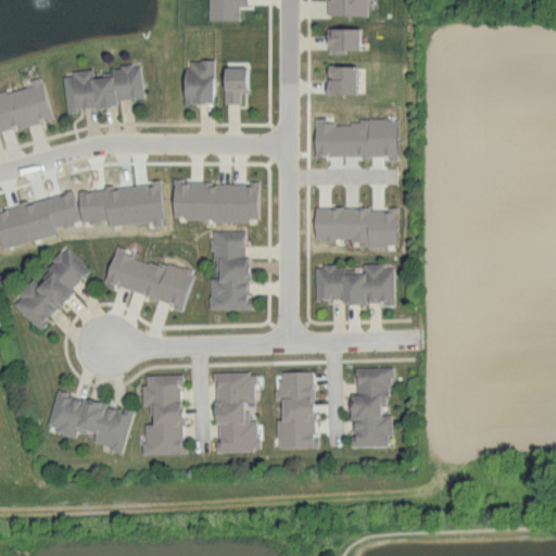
[(209,0),(209,19),(239,20),(239,4),(247,4),(247,0),(209,0)]
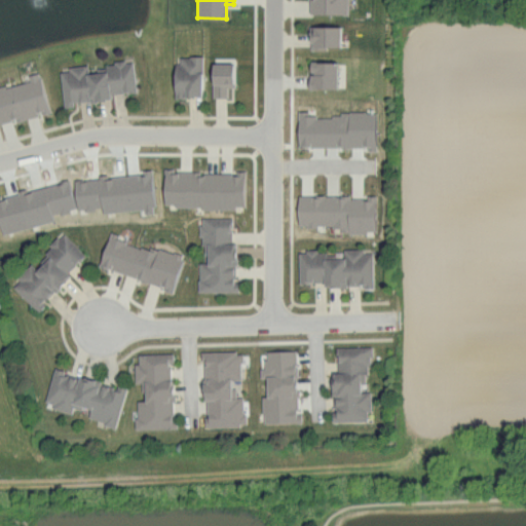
[(347,13),(347,0),(308,0),(308,12),(347,13)]
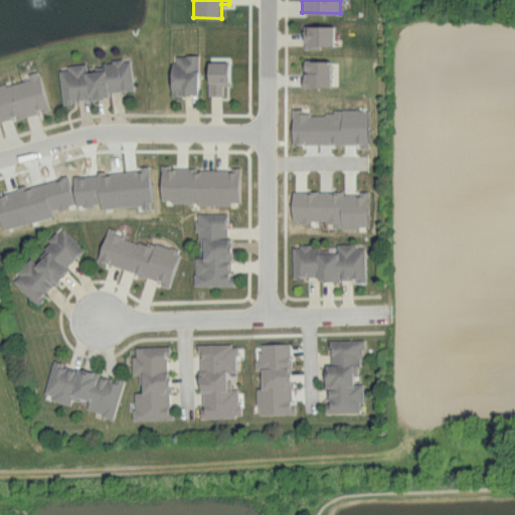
[(333,25),(303,25),(303,46),(333,46),(333,25)]
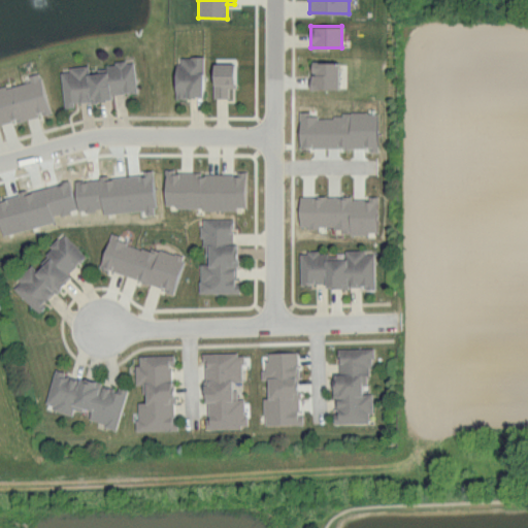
[(202,97),(203,57),(175,56),(175,96),(202,97)]
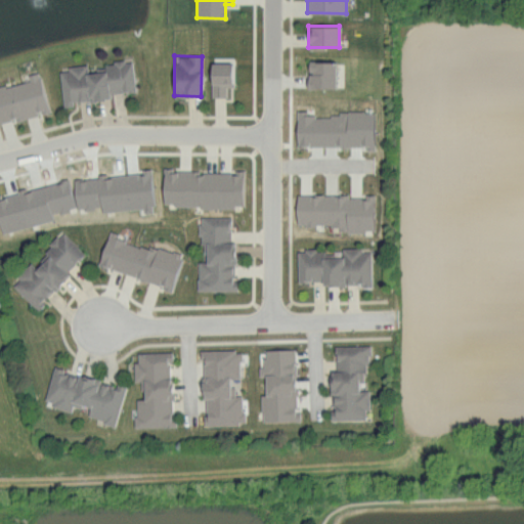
[(135,91),(132,60),(104,62),(105,70),(88,72),(87,66),(59,68),(62,106),(74,105),(73,101),(111,98),(110,93),(135,91)]
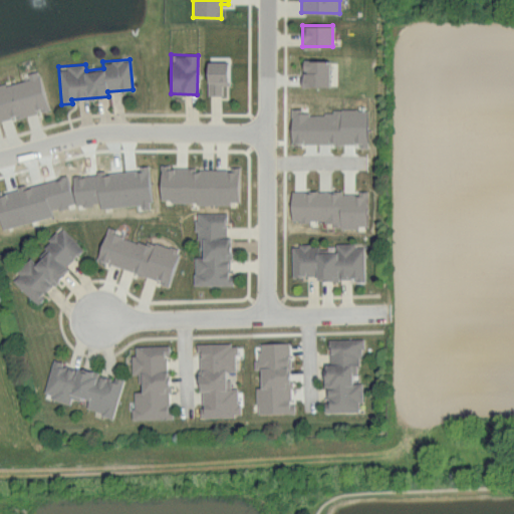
[(328,86),(329,60),(303,59),(302,85),(328,86)]
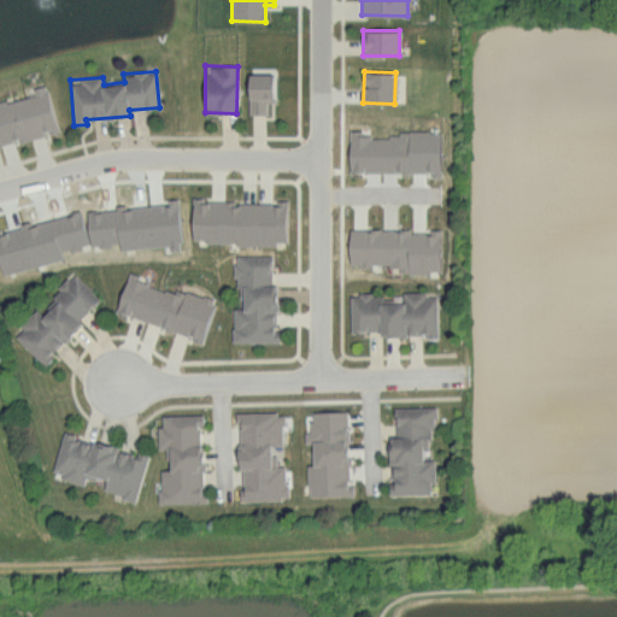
[(248,115),(266,113),(266,101),(274,101),(272,74),(248,74),(248,115)]
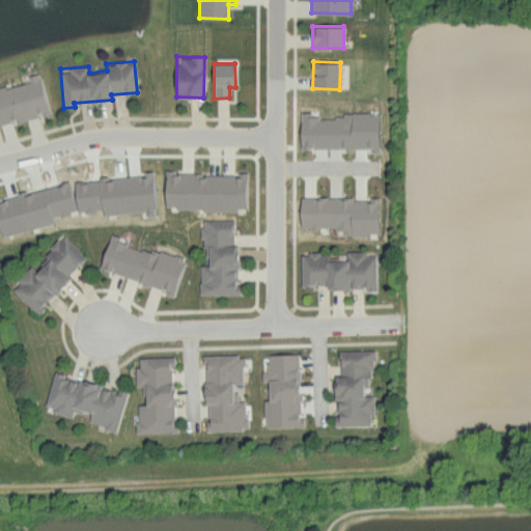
[(50,113),(39,73),(27,76),(28,80),(0,87),(0,123),(40,114),(42,115),(50,113)]
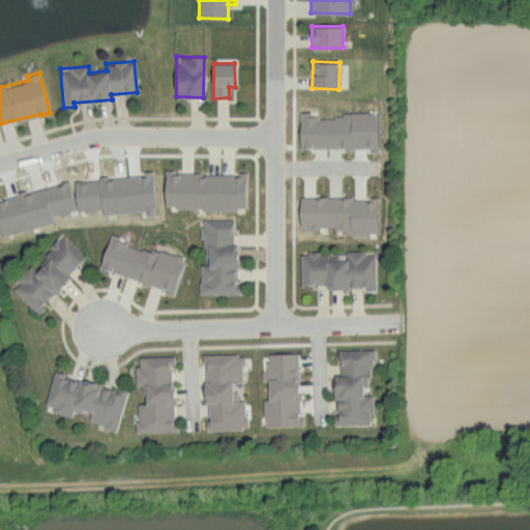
[(300,148),(370,147),(370,151),(378,151),(378,114),(300,114),(300,148)]
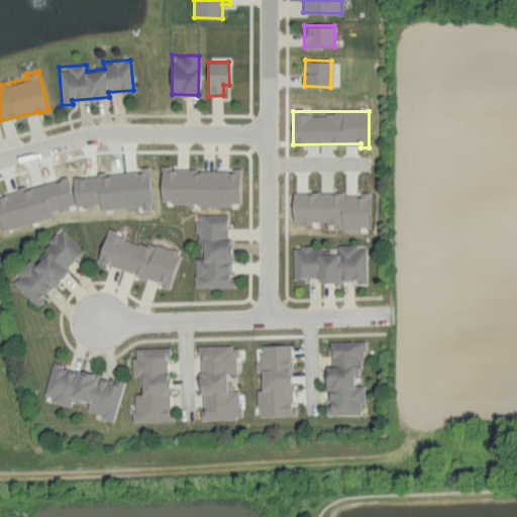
[(239,168),(232,168),(231,169),(161,169),(161,203),(239,204),(239,168)]
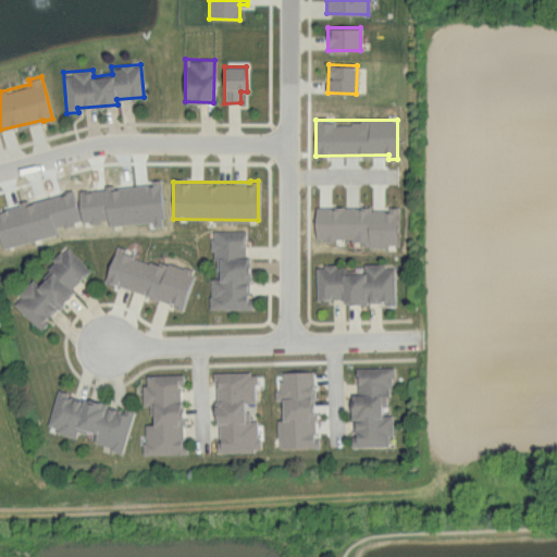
[(397,246),(398,207),(388,207),(388,208),(316,207),(314,238),(351,239),(351,245),(397,246)]
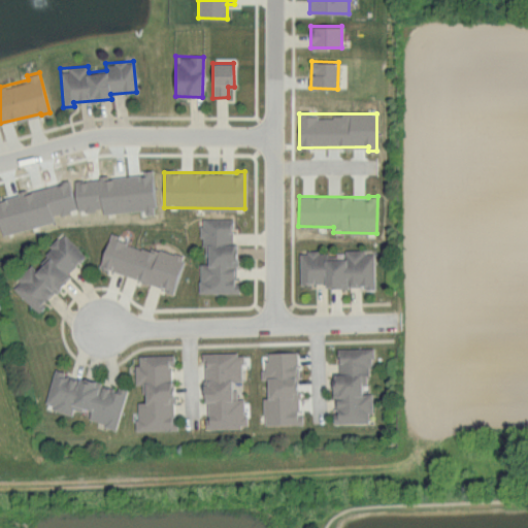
[(199,292),(239,293),(239,283),(236,283),(236,243),(232,243),(232,218),(201,218),(200,244),(208,244),(208,263),(199,263),(199,292)]
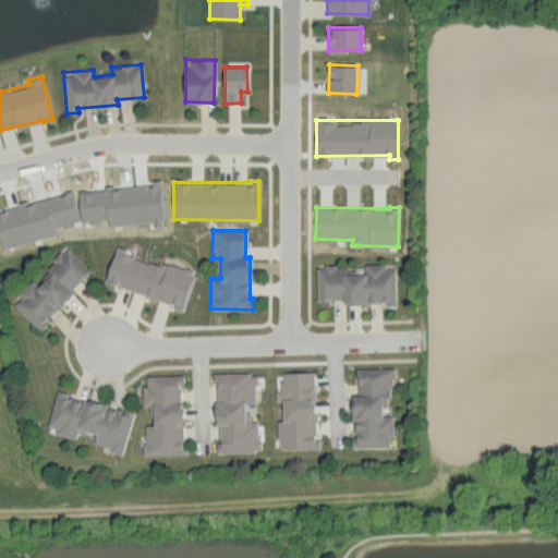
[(92,270),(68,247),(35,281),(33,279),(11,303),(37,328),(92,270)]
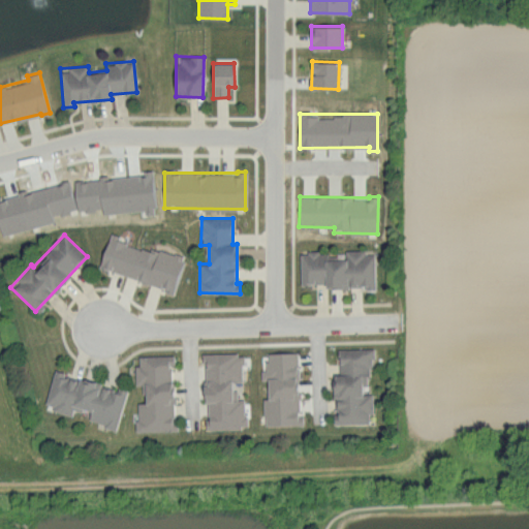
[(99,267),(165,288),(164,292),(172,294),(183,259),(110,236),(99,267)]
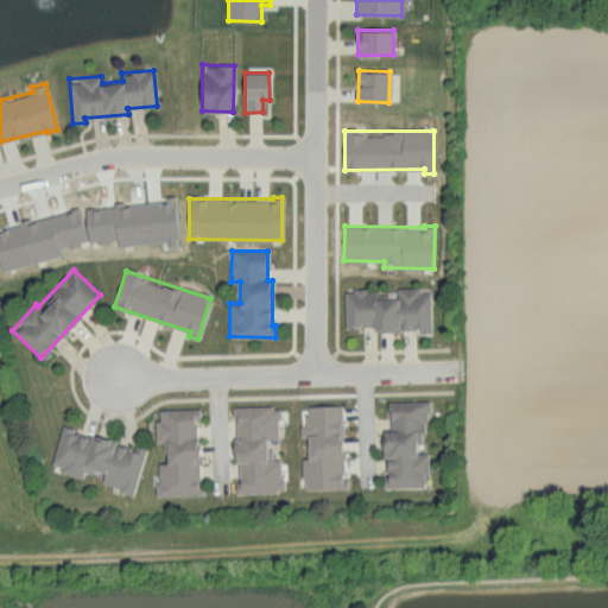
[(430,329),(430,292),(419,292),(419,287),(397,287),(397,291),(344,292),(346,330),(430,329)]
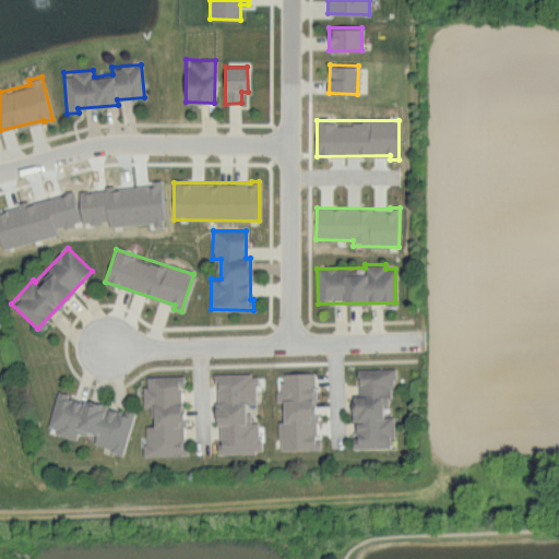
[(354,369),(355,448),(389,448),(389,438),(394,437),(394,416),(383,416),(383,406),(392,406),(392,368),(354,369)]
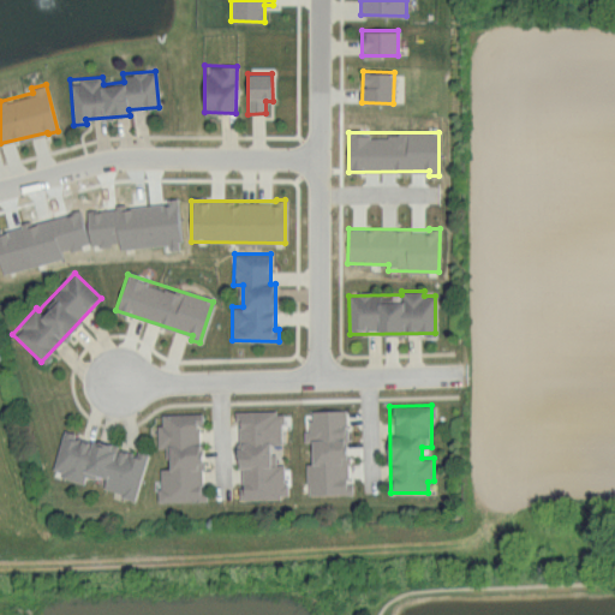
[(346,410),(310,410),(310,429),(304,429),(304,442),(311,442),(311,463),(306,463),(306,495),(352,494),(352,484),(347,484),(346,410)]
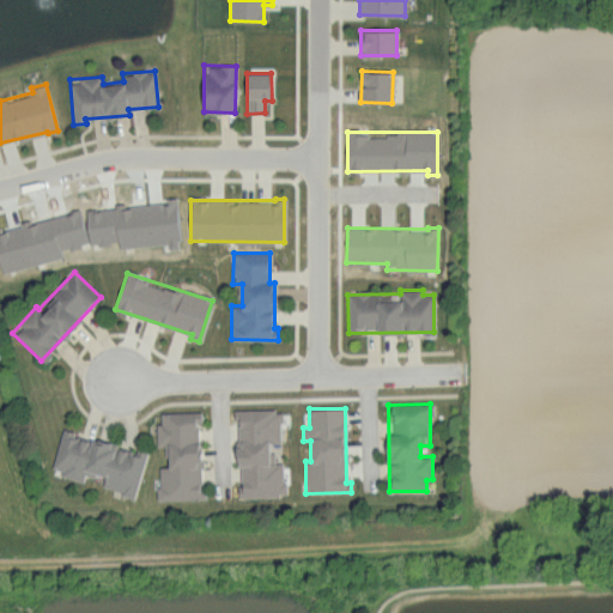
[(237,497),(284,497),(284,462),(275,462),(275,453),(269,453),(269,442),(281,442),(280,410),(237,410),(237,497)]
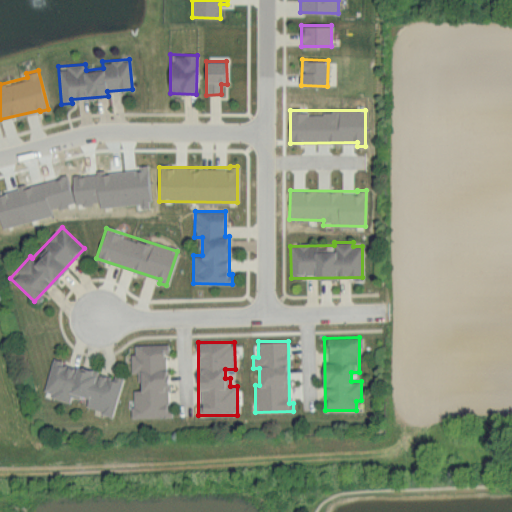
[(132,418),(168,417),(166,354),(168,353),(168,343),(134,345),(134,353),(130,353),(131,373),(139,372),(140,390),(131,390),(132,418)]
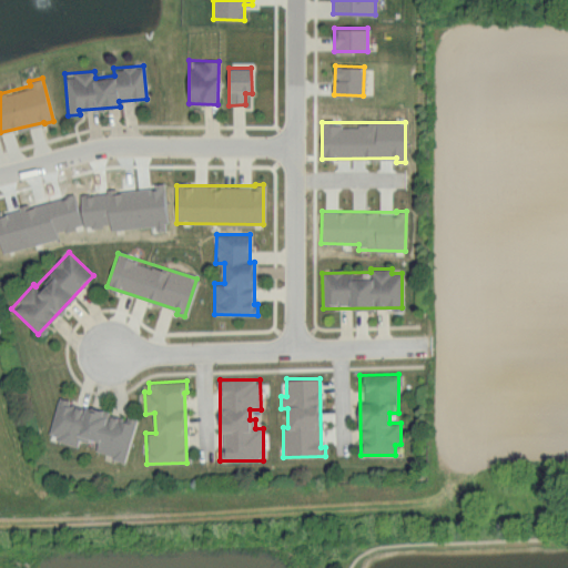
[(124,460),(137,419),(125,416),(125,418),(58,398),(47,436),(77,445),(79,438),(97,444),(94,452),(124,460)]
